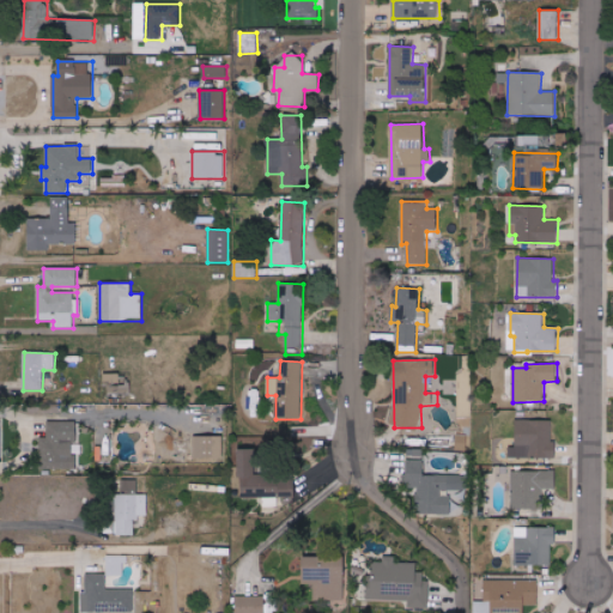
[(108,393),(131,393),(131,375),(103,375),(103,384),(108,384),(108,393)]
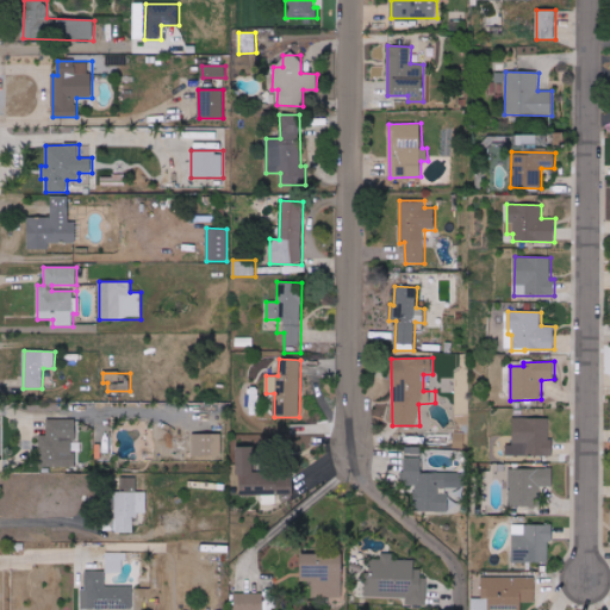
[(553,456),(554,440),(549,440),(549,418),(515,418),(514,446),(506,446),(506,455),(553,456)]
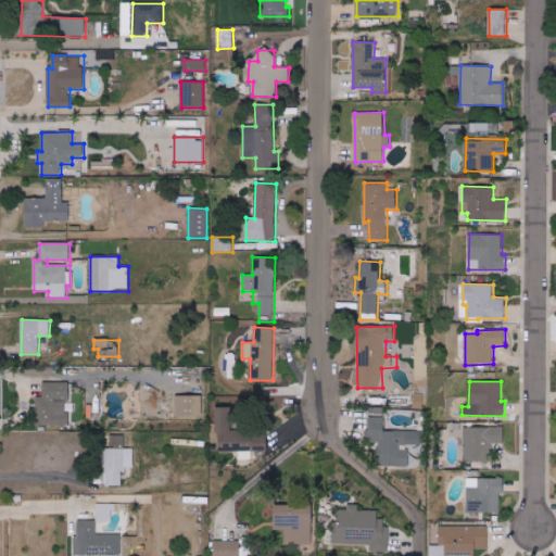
[(68,382),(43,382),(43,397),(38,397),(37,425),(68,426),(68,382)]
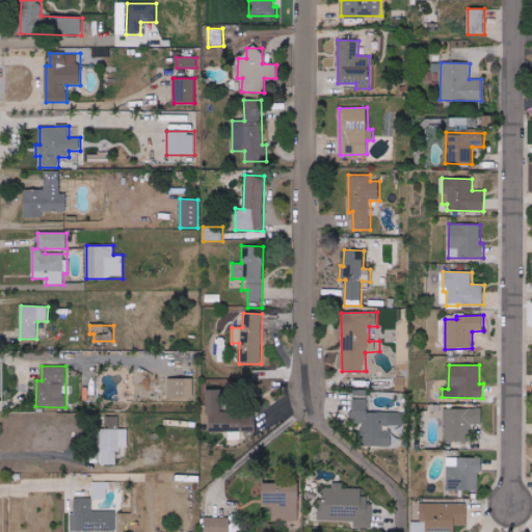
[(193,398),(193,378),(168,379),(168,398),(193,398)]
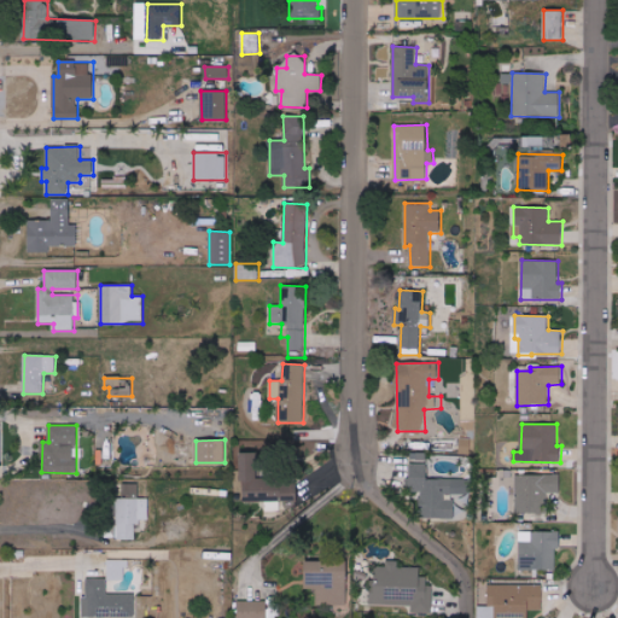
[(258,454),(242,454),(242,502),(266,502),(266,512),(280,512),(280,502),(297,502),(297,479),(258,481),(258,454)]
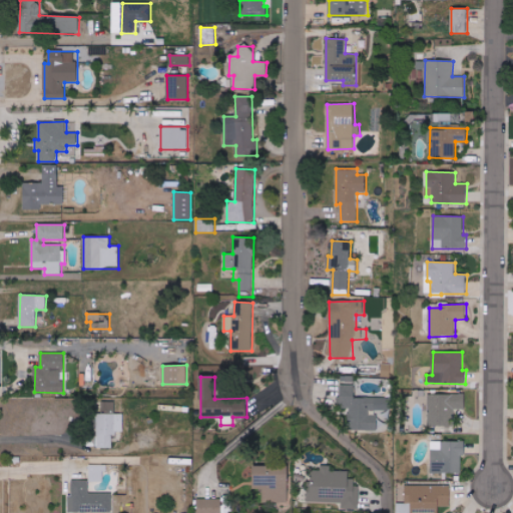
[(349,430),(377,430),(377,412),(391,412),(391,398),(355,398),(355,385),(341,385),(341,407),(349,407),(349,430)]
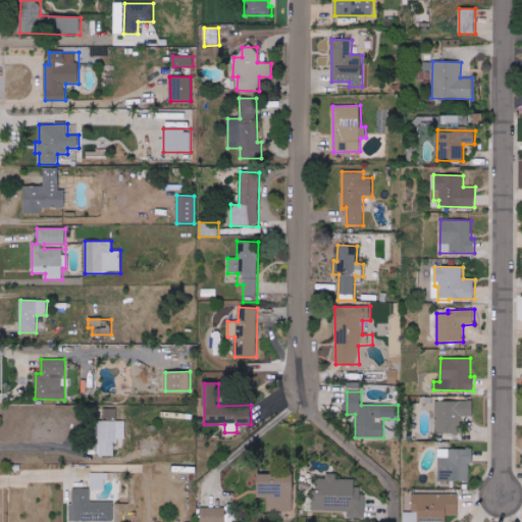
[(473,401),(435,402),(436,434),(462,433),(462,417),(474,416),(473,401)]
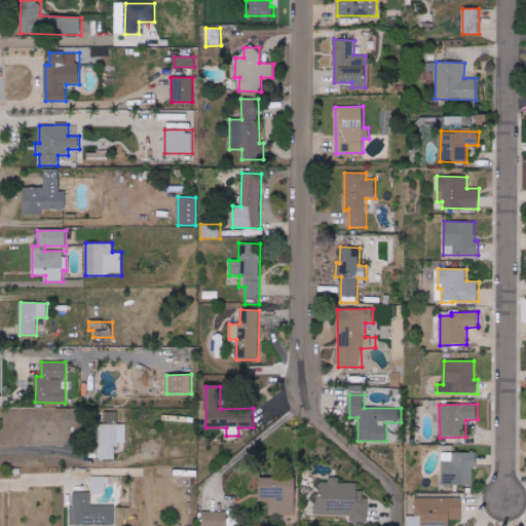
[(115,459),(115,444),(126,444),(126,424),(117,424),(117,412),(101,412),(100,459),(115,459)]
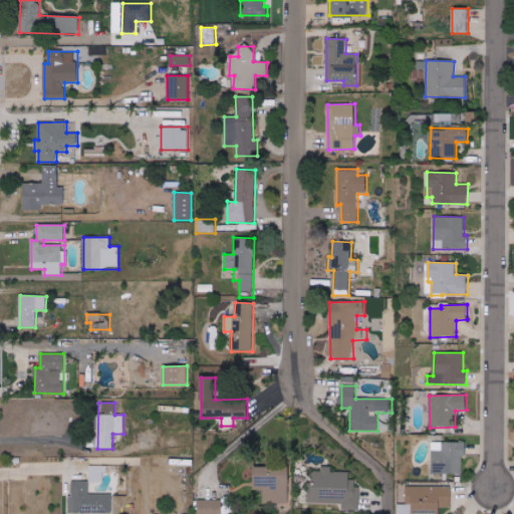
[(466,444),(433,444),(433,474),(462,474),(462,456),(467,456),(466,444)]
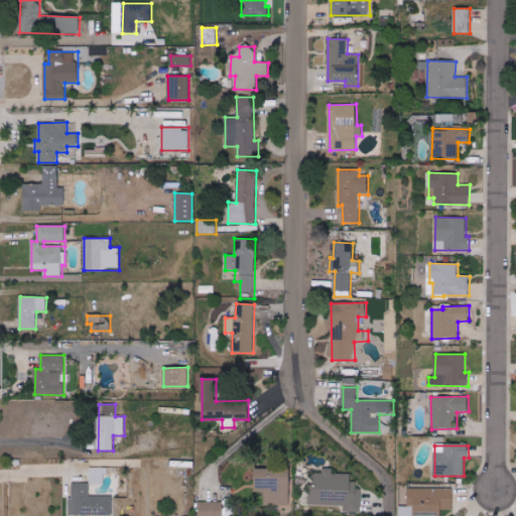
[(103,468),(91,468),(91,485),(103,485),(103,468)]
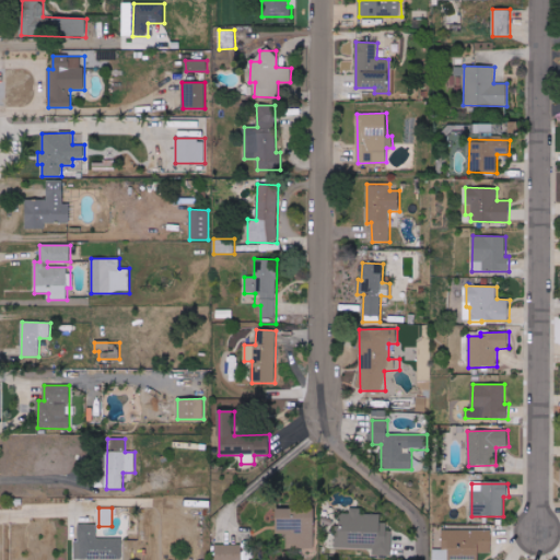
[(315,510),(278,509),(278,533),(288,533),(288,547),(315,548),(315,510)]
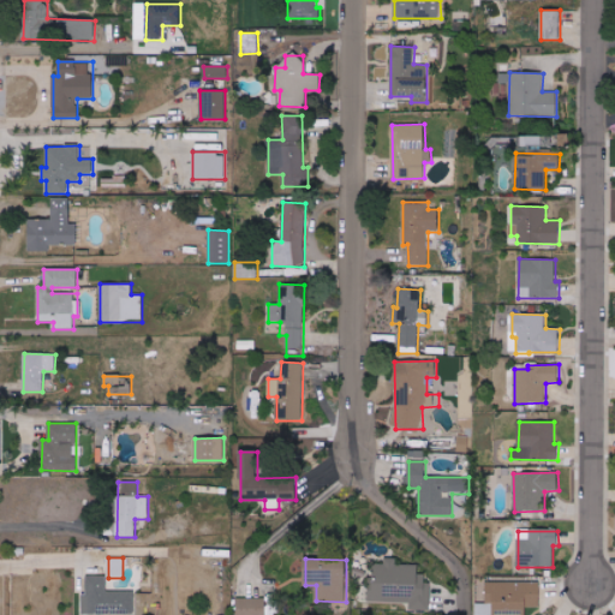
[(371,602),(410,602),(410,610),(430,610),(430,586),(425,586),(427,574),(418,574),(419,565),(396,565),(396,559),(384,559),(384,566),(371,566),(371,602)]
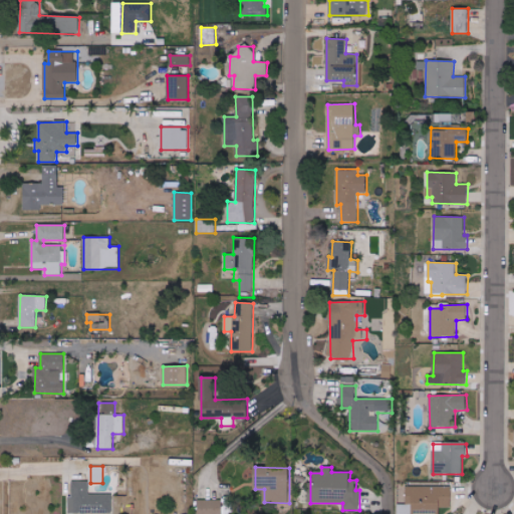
[(112,513),(112,494),(89,495),(89,482),(70,482),(70,513),(112,513)]
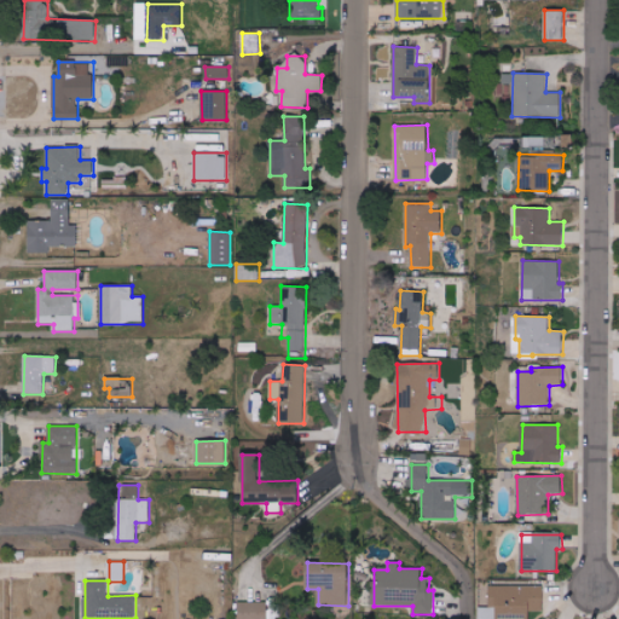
[(530,618),(530,611),(544,612),(544,586),(491,585),(490,608),(479,607),(478,618),(530,618)]
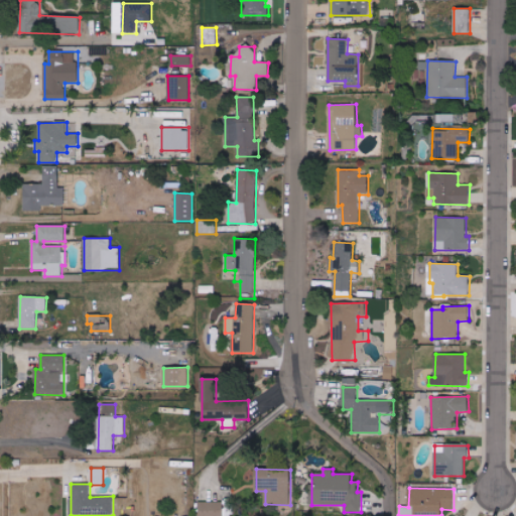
[(222,515),(223,502),(200,502),(199,515),(222,515)]
